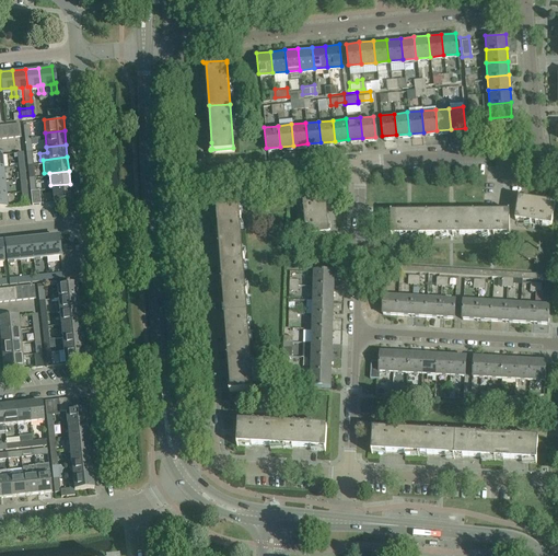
[(71,197),(70,184),(50,185),(51,199),(71,197)]
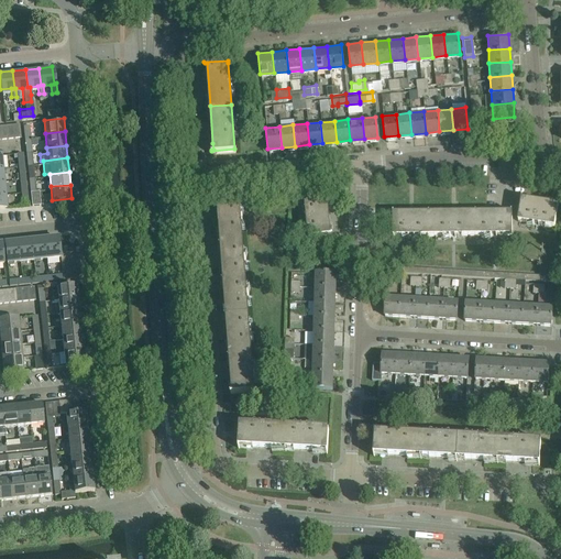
[(37,188),(34,188),(29,189),(31,203),(40,201),(37,188)]
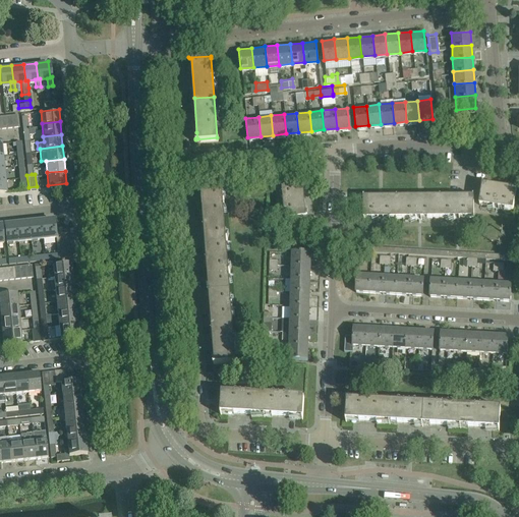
[(511,206),(515,184),(514,184),(514,186),(481,181),(482,179),(481,179),(477,200),(511,206)]
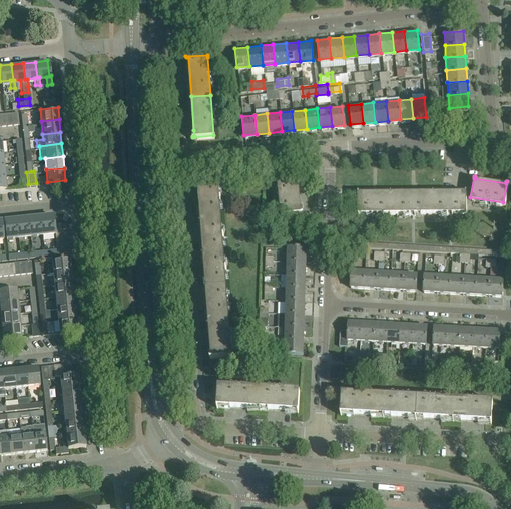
[(271,239),(295,240),(296,211),(302,210),(302,209),(300,210),(296,178),(299,178),(299,177),(277,179),(281,212),(290,211),(290,234),(271,234),(271,239)]
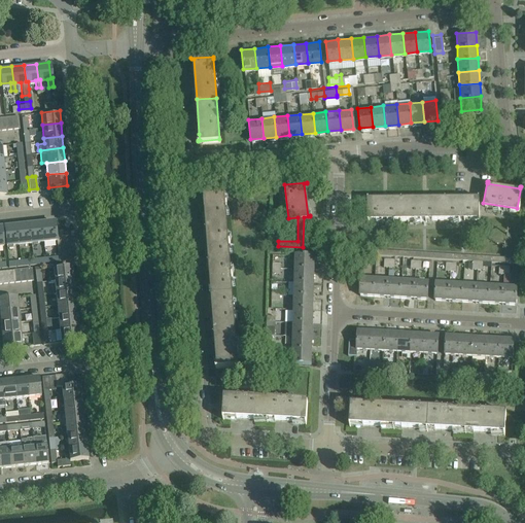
[(203,188),(206,220),(206,223),(225,222),(222,186),(201,188),(201,189),(203,188)]
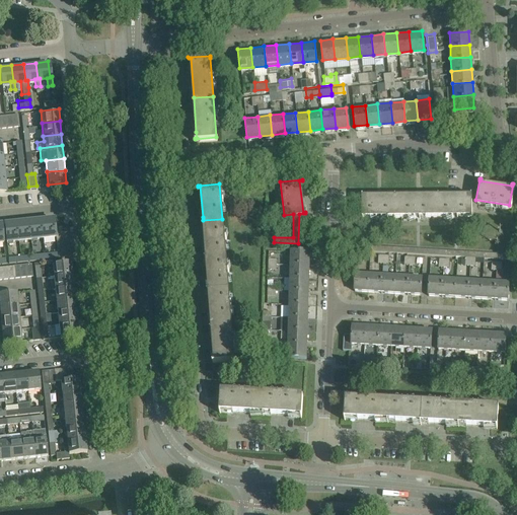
[(434,194),(434,213),(470,213),(470,191),(469,191),(469,194),(434,194)]
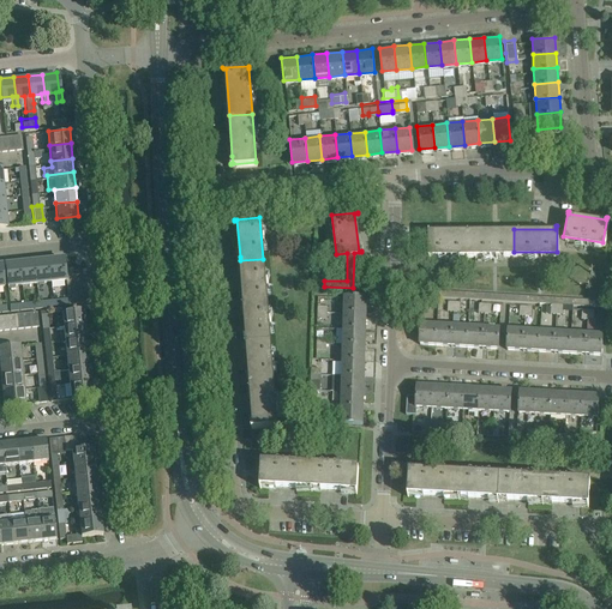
[(427,227),(427,253),(471,253),(471,229),(429,230),(429,227),(427,227)]
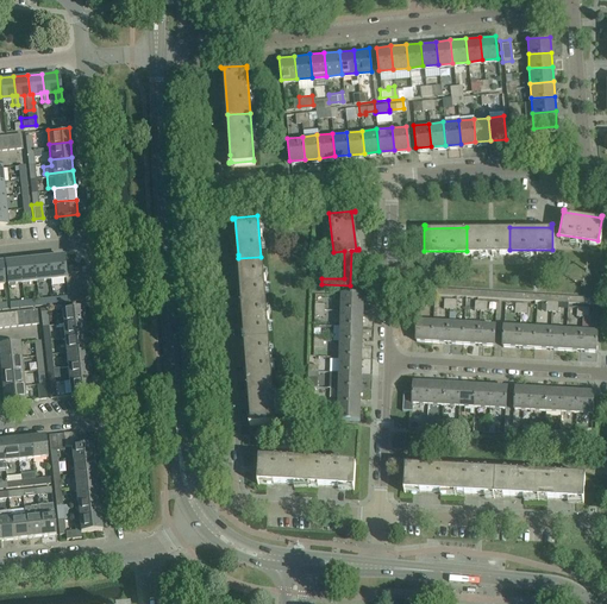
[(467,227),(467,251),(509,250),(509,227),(467,227)]
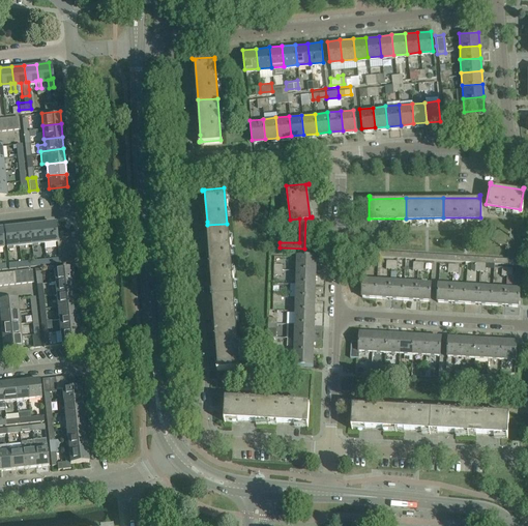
[(54,236),(54,229),(53,220),(40,222),(42,240),(54,239),(54,236)]
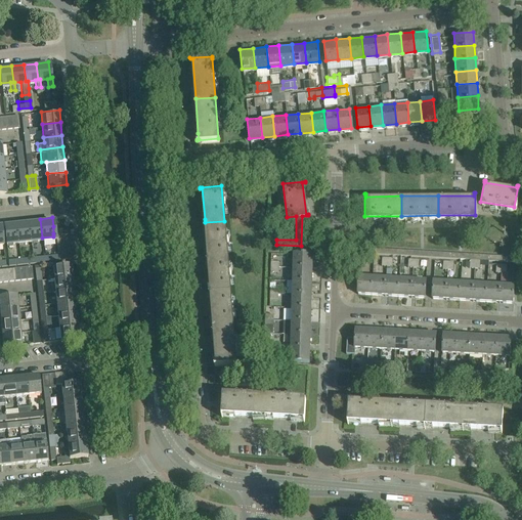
[(40,219),(28,220),(30,239),(42,237),(40,219)]
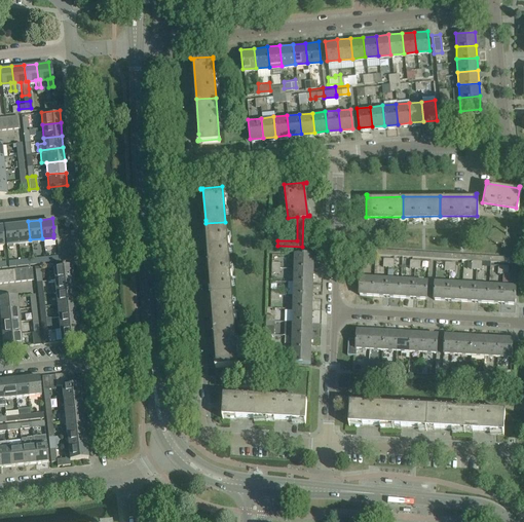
[(28,221),(15,222),(17,240),(30,239),(28,221)]
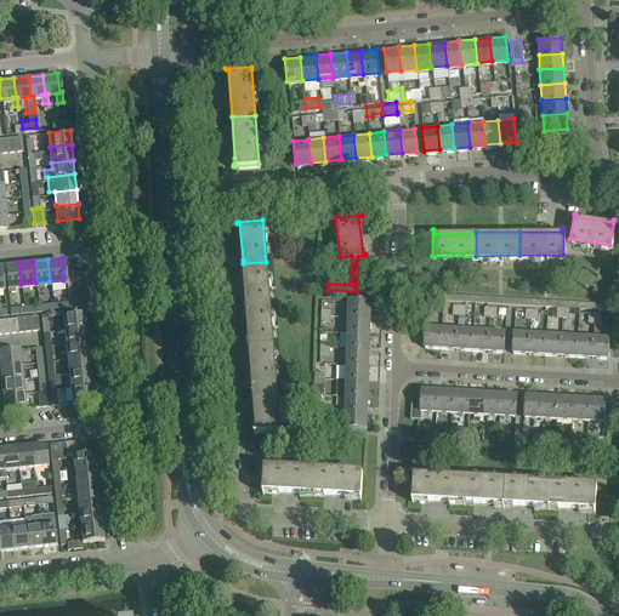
[(21,284),(18,262),(4,264),(5,286),(21,284)]
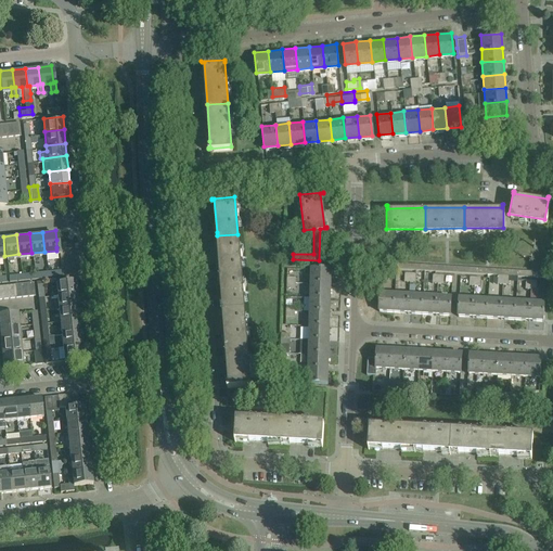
[(238,234),(217,235),(220,273),(241,271),(238,234)]
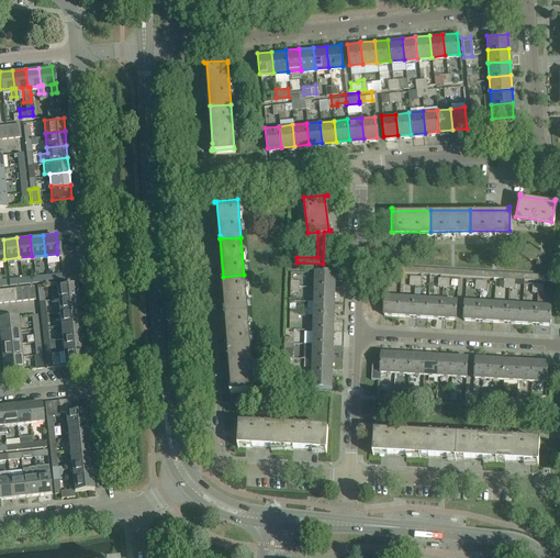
[(70,242),(57,243),(57,250),(71,248),(70,242)]
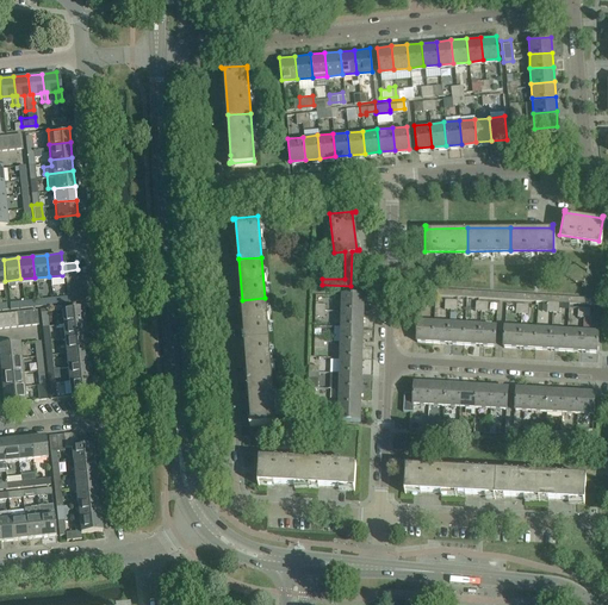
[(363,292),(340,292),(332,291),(330,299),(340,299),(340,307),(363,307),(363,292)]
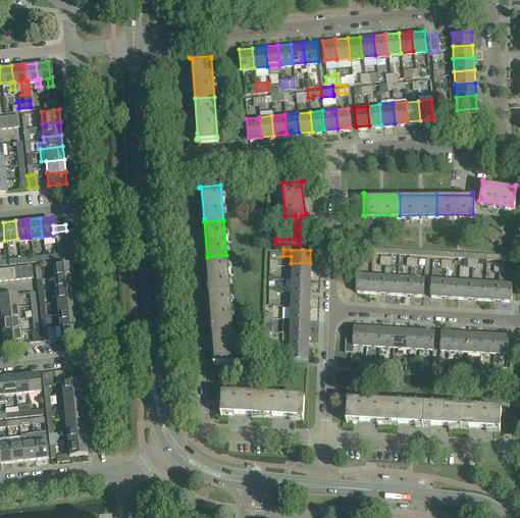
[(226,255),(207,257),(209,292),(228,290),(226,255)]
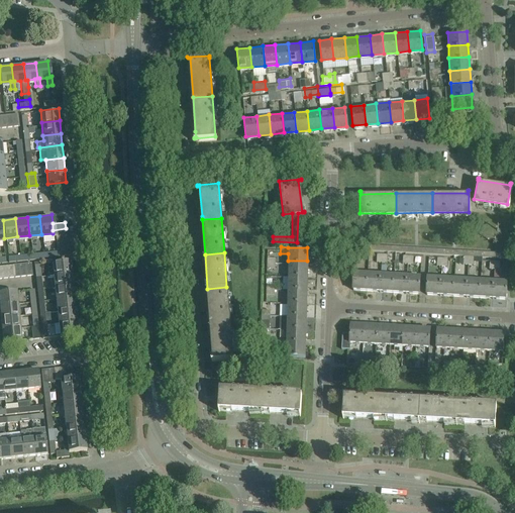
[(52,272),(70,270),(69,258),(50,260),(52,272)]
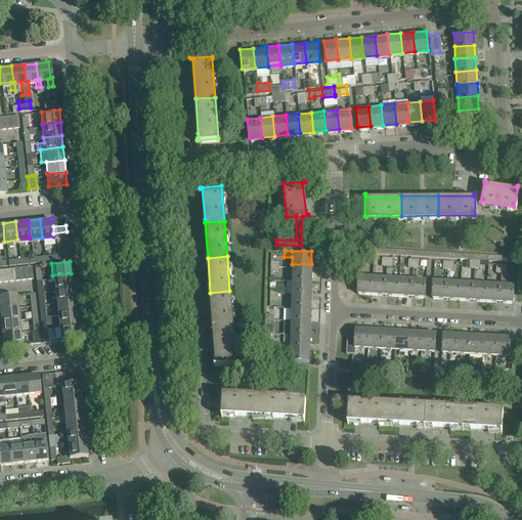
[(311,264),(292,264),(292,277),(310,277),(311,264)]
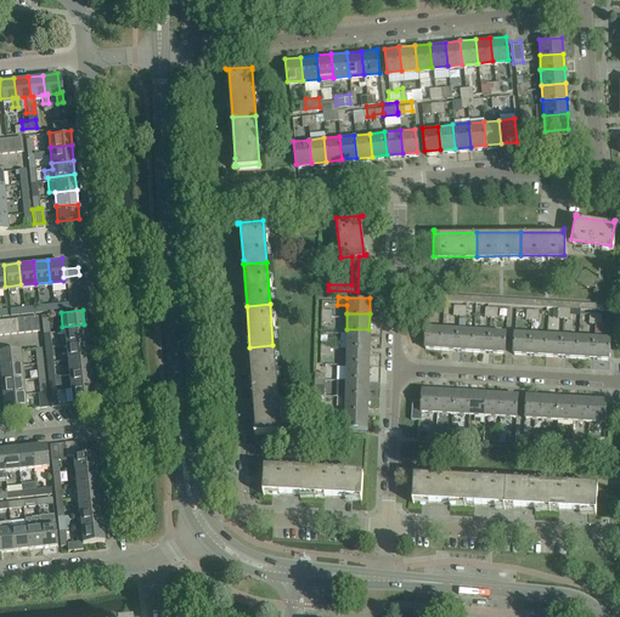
[(86,339),(84,324),(62,327),(63,341),(86,339)]
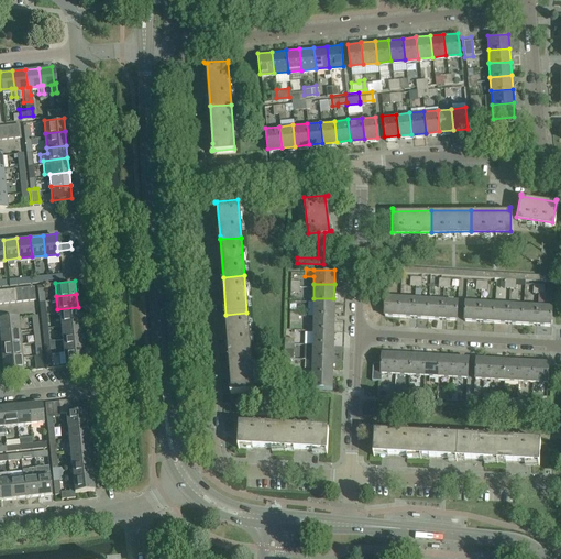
[(397,314),(398,295),(384,294),(383,313),(397,314)]
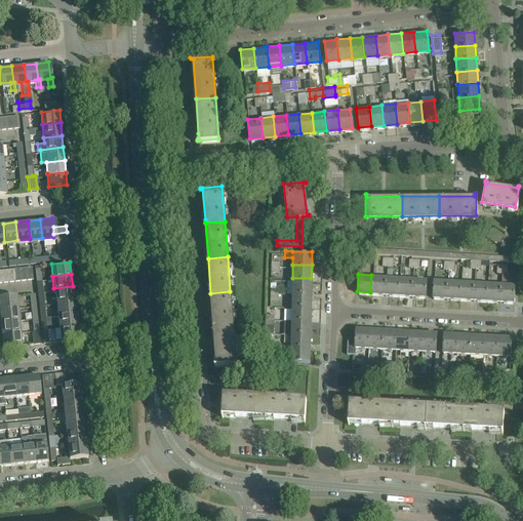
[(385,275),(371,275),(370,292),(384,292),(385,275)]
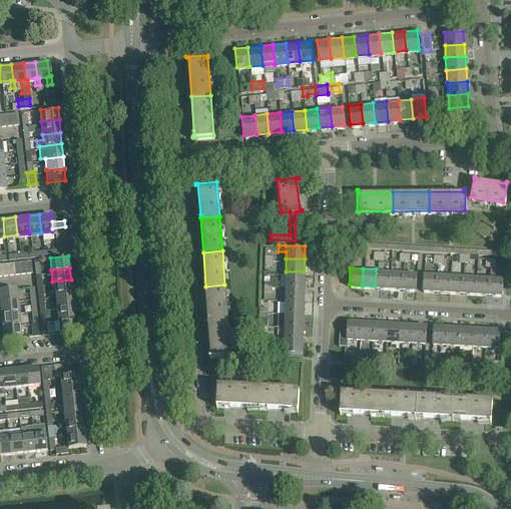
[(390,270),(376,269),(375,286),(389,287),(390,270)]
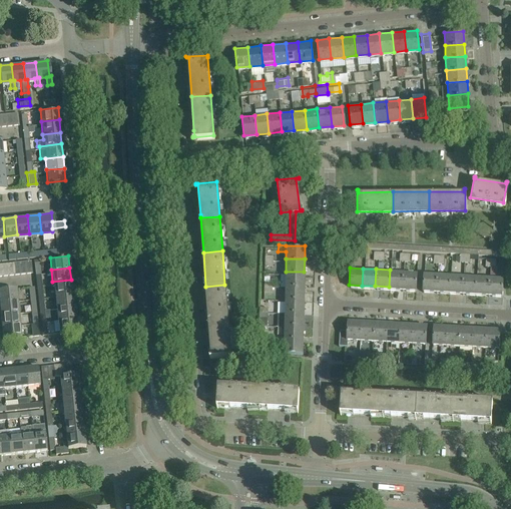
[(390,270),(389,287),(402,288),(403,271),(390,270)]
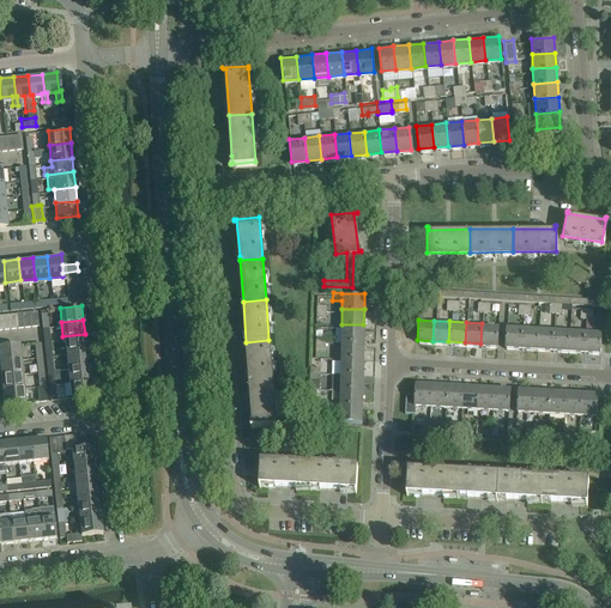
[(497,324),(482,323),(481,344),(496,345),(497,324)]
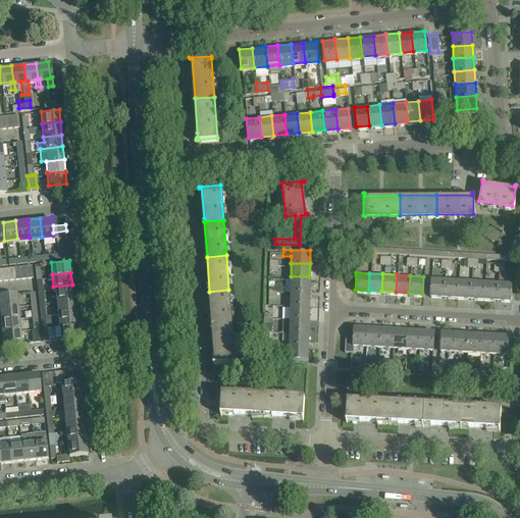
[(291,276),(290,290),(309,291),(309,276),(291,276)]
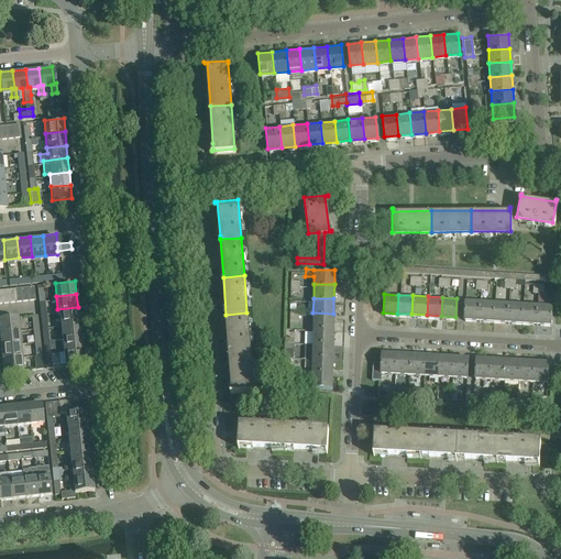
[(477,318),(479,299),(464,299),(463,317),(477,318)]
